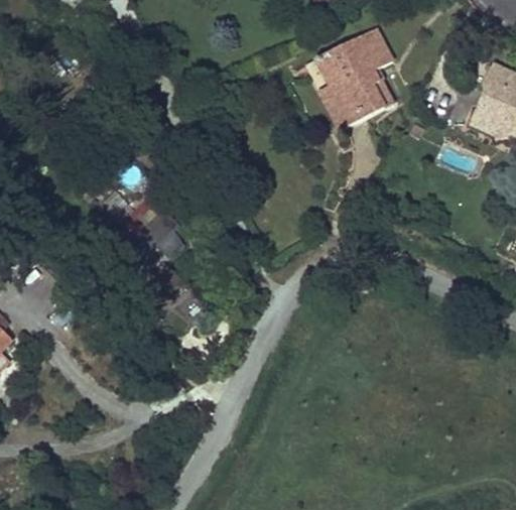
[(393,57),(376,25),(306,61),(343,128),(385,105),(373,83),(380,79),(374,67),(378,66),(393,57)]
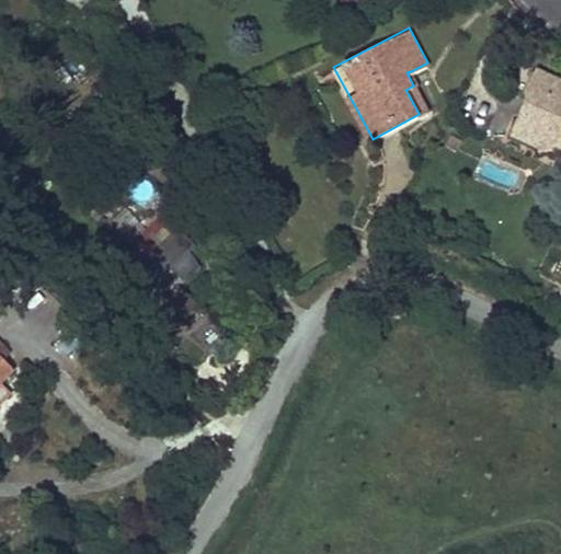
[(560,79),(537,68),(527,90),(535,94),(525,117),(537,123),(529,136),(552,147),(560,141),(560,79)]
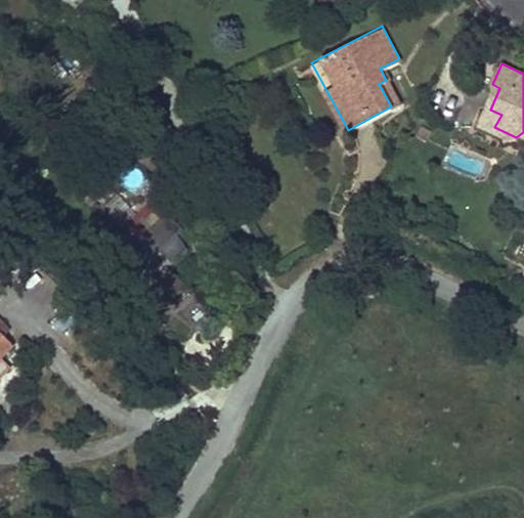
[(391,106),(400,102),(384,67),(380,68),(386,80),(379,84),(391,106)]
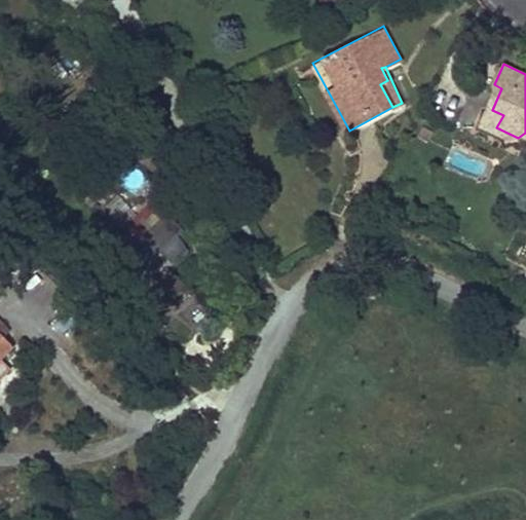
[(503,115),(492,110),(486,123),(496,127),(503,115)]
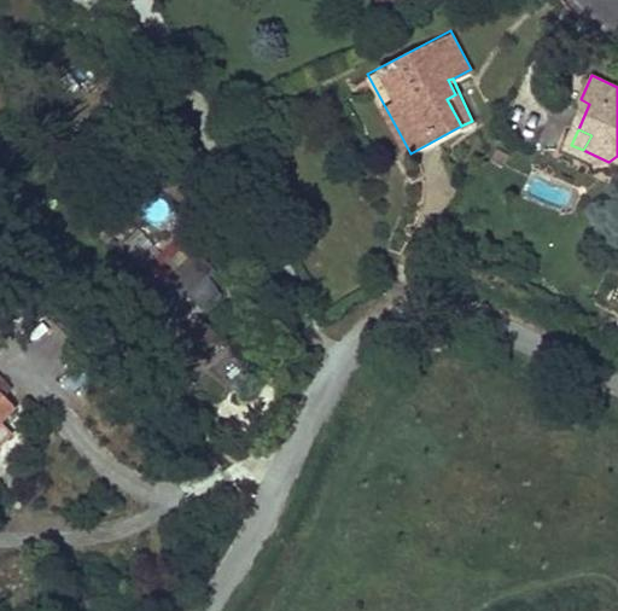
[(196,307),(186,298),(139,345),(162,368),(174,356),(179,360),(214,325),(200,312),(205,307),(200,302),(196,307)]
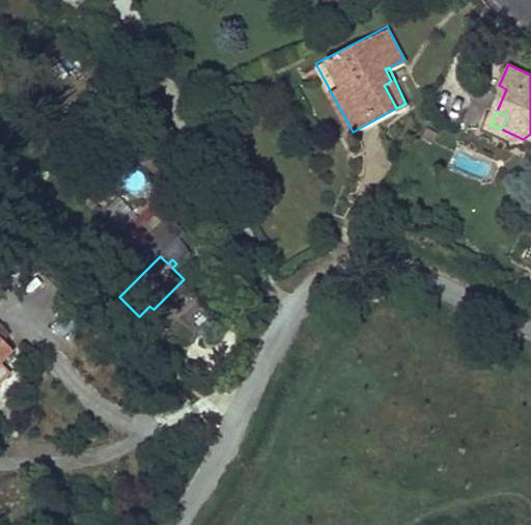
[(0,359),(14,347),(4,336),(8,333),(4,329),(6,326),(0,320),(0,359)]
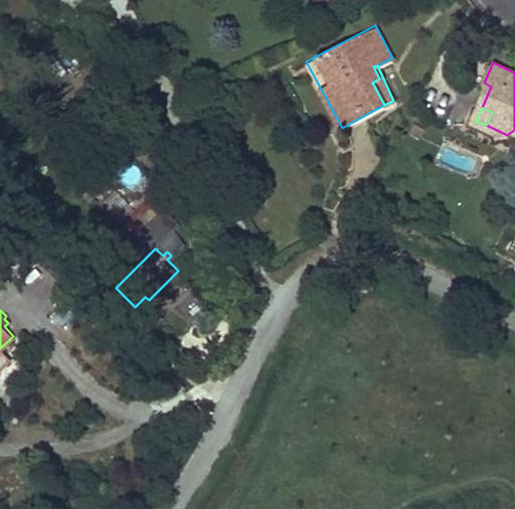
All buildings are outlined.
